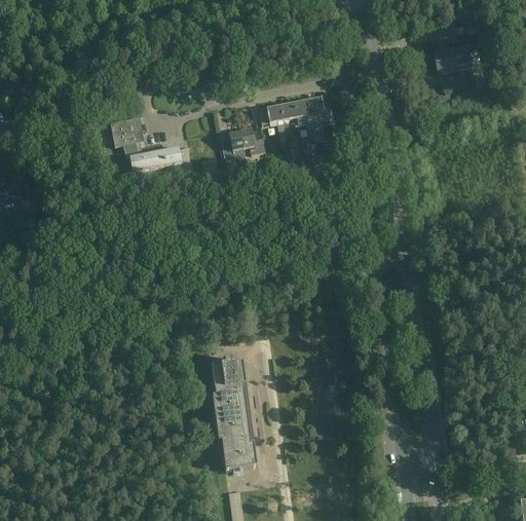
[(433,49),(438,71),(471,64),(466,42),(433,49)]
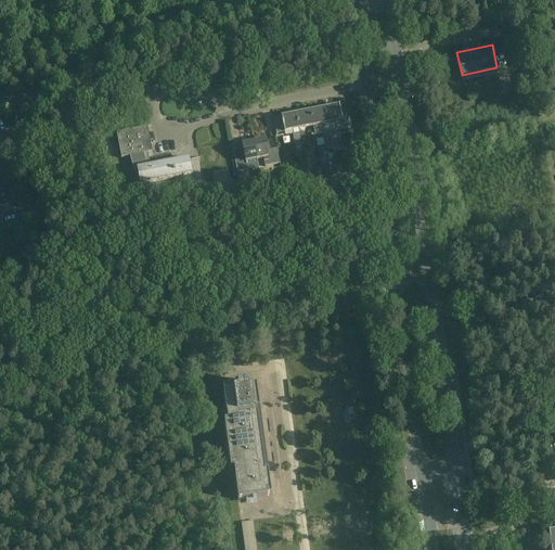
[(327,119),(332,144),(338,142),(335,126),(344,124),(341,116),(348,115),(346,102),(339,103),(338,100),(324,103),(327,119)]
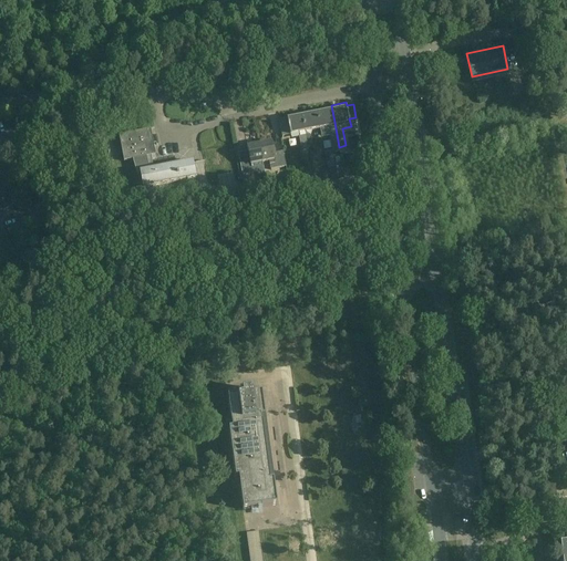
[(334,122),(331,105),(318,107),(321,123),(320,124),(321,133),(329,131),(332,148),(339,147),(334,122)]
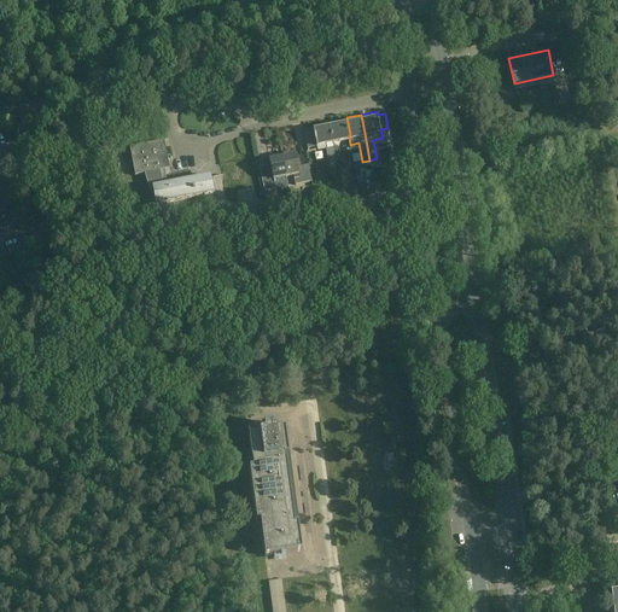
[(347,117),(330,121),(333,138),(349,135),(350,134),(347,117)]
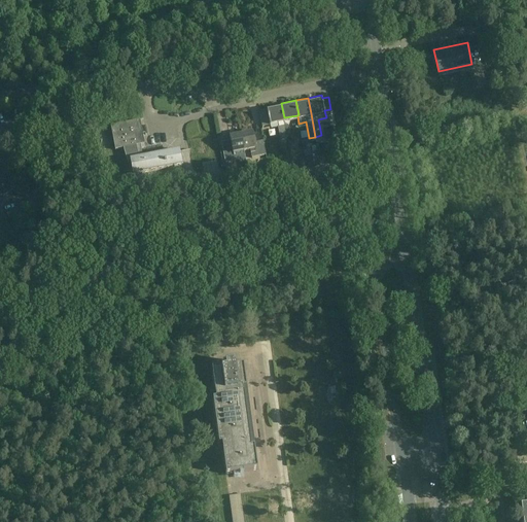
[(284,117),(281,103),(268,105),(267,105),(259,107),(262,122),(270,120),(271,120),(284,117)]
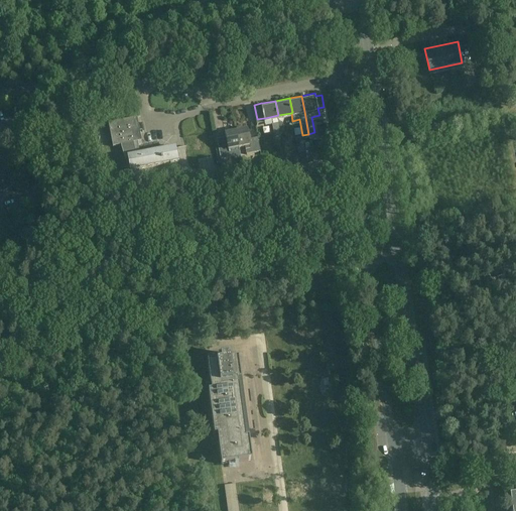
[(178,157),(175,144),(175,142),(159,145),(139,149),(137,141),(142,140),(141,135),(140,130),(138,119),(136,113),(111,118),(108,119),(113,142),(115,141),(121,140),(121,143),(124,153),(127,152),(130,166),(167,159),(170,158),(170,160),(171,164),(177,162),(177,159),(177,157),(178,157)]
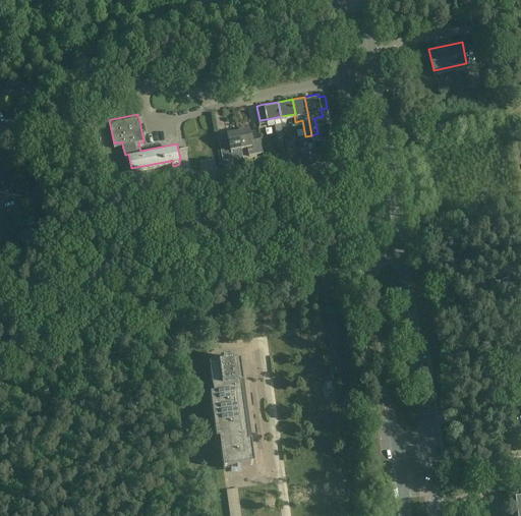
[(283,131),(281,120),(275,121),(277,134),(284,133),(283,131)]
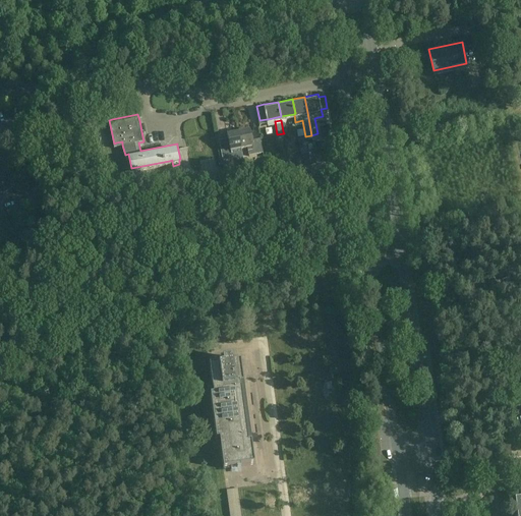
[(253,136),(252,132),(250,132),(249,126),(237,128),(240,145),(247,144),(248,152),(263,149),(259,134),(253,136)]
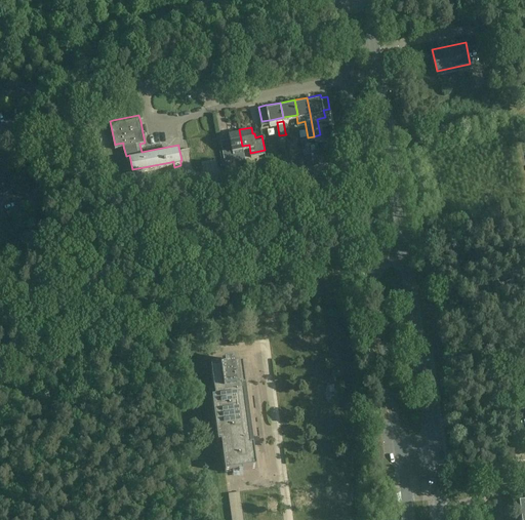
[(242,146),(239,129),(228,131),(230,138),(220,141),(224,157),(238,155),(239,157),(244,156),(242,146)]
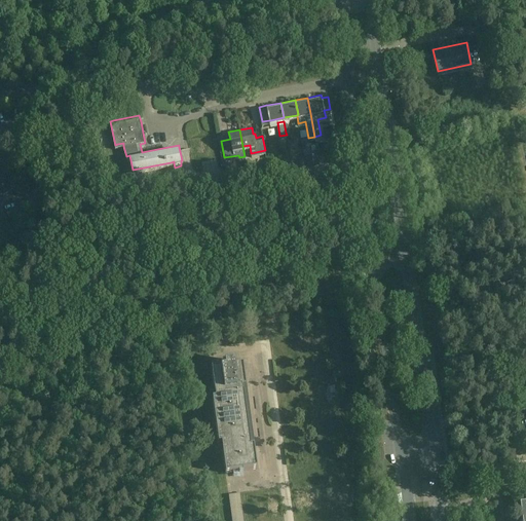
[(316,149),(305,152),(307,163),(318,161),(316,149)]
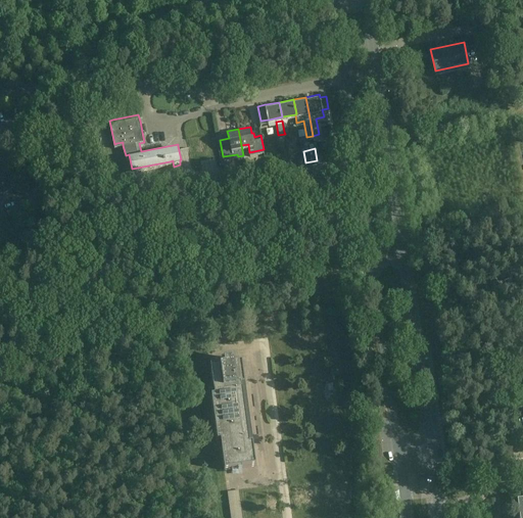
[(295,155),(296,165),(304,162),(303,154),(295,155)]
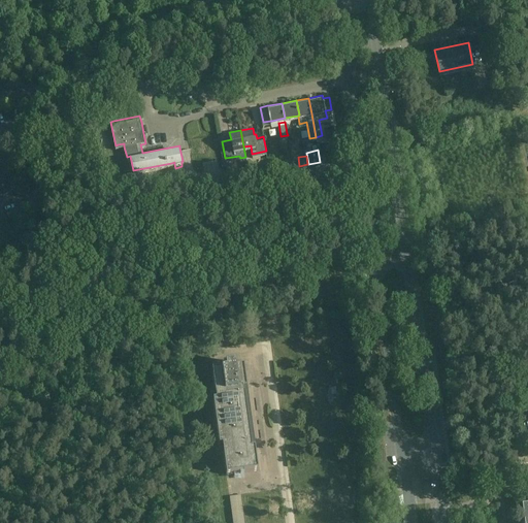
[(283,160),(268,163),(270,174),(271,177),(292,173),(290,166),(289,166),(288,159),(283,160)]
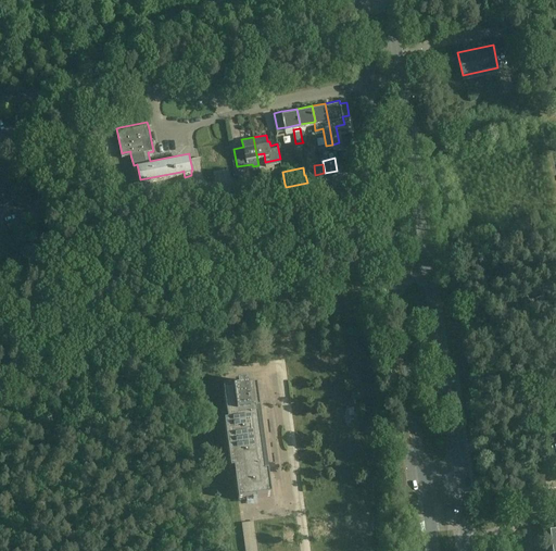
[(0,202),(12,196),(11,182),(0,176),(0,202)]
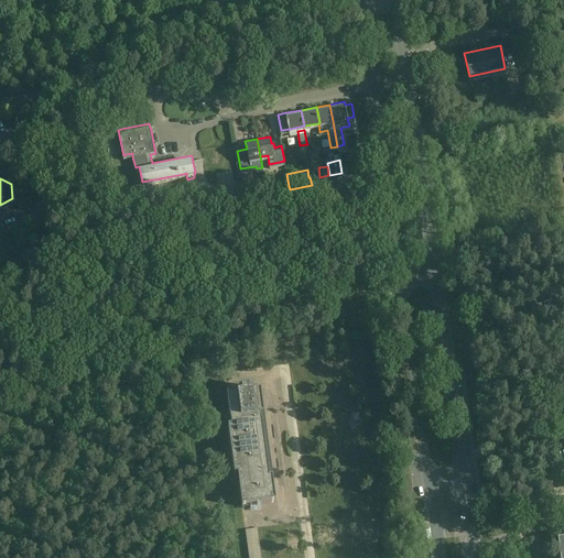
[(187,193),(190,201),(204,199),(202,189),(196,190),(187,193)]
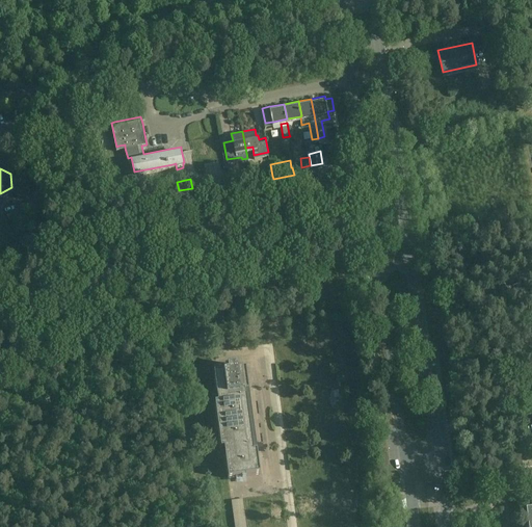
[(228,474),(245,472),(260,470),(257,446),(254,447),(245,388),(248,388),(245,364),(238,365),(237,360),(227,362),(228,367),(213,368),(217,398),(214,399),(220,445),(223,444),(228,474)]
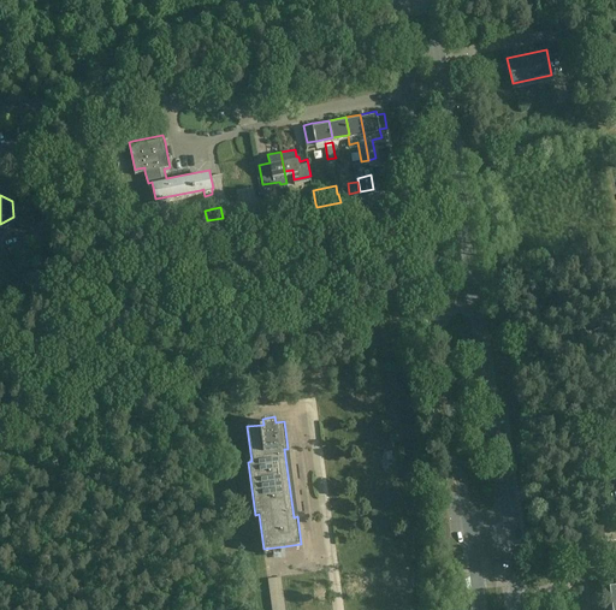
[(615,534),(615,521),(600,523),(602,537),(615,534)]
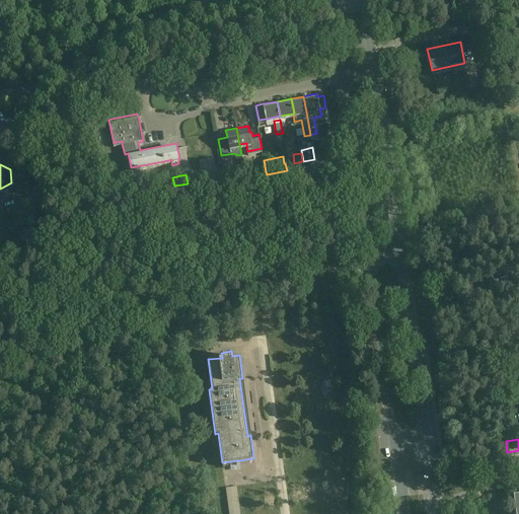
[(237,483),(225,484),(229,513),(241,512),(237,483)]
